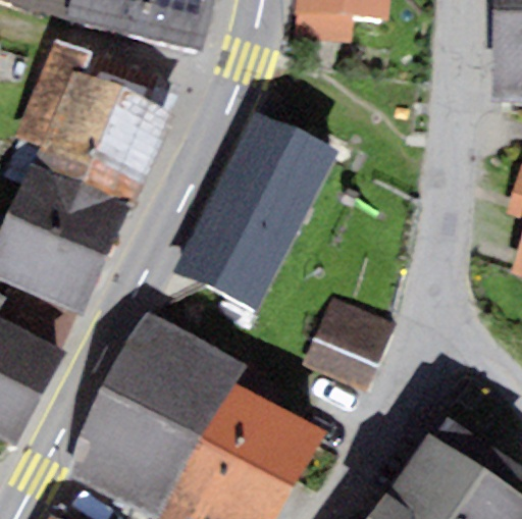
[(6,0),(63,18),(67,0),(6,0)]
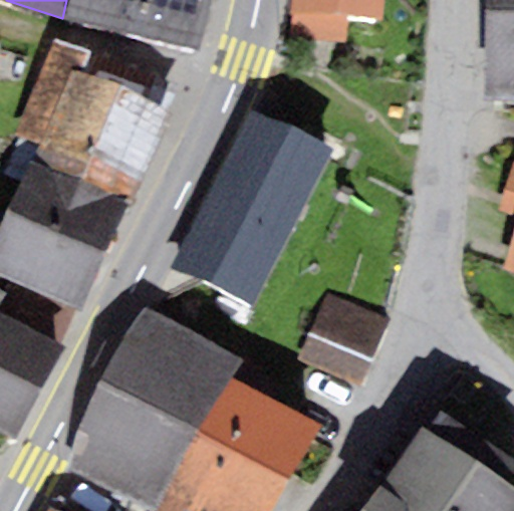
[(66,0),(62,18),(132,34),(139,0),(66,0)]
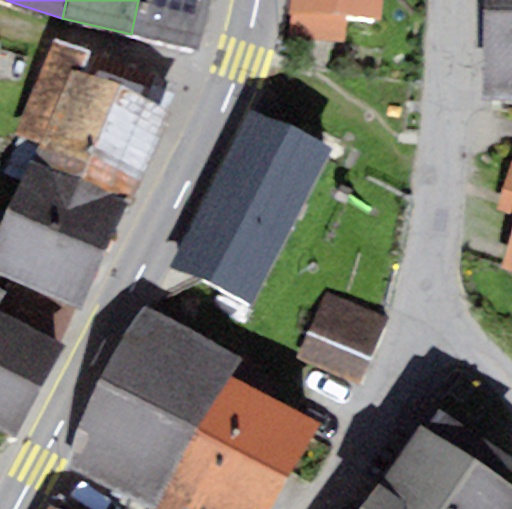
[(138,0),(131,34),(197,50),(208,0),(138,0)]
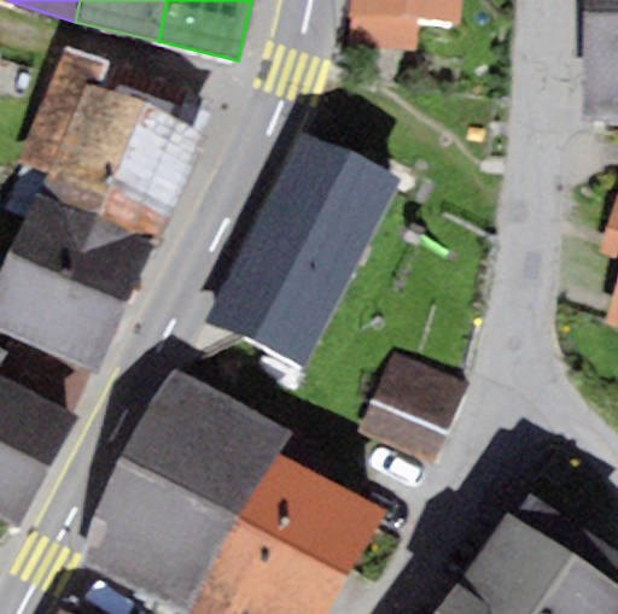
[(349,0),(349,10),(418,15),(461,18),(461,0),(349,0)]
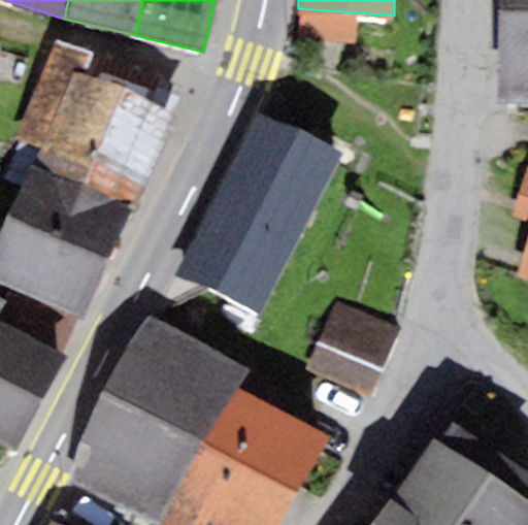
[(498,0),(498,11),(527,11),(527,0),(498,0)]
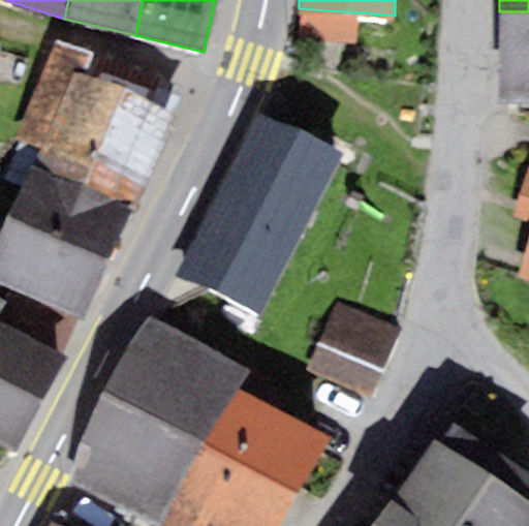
[(358,12),(299,8),(297,37),(355,41),(358,12)]
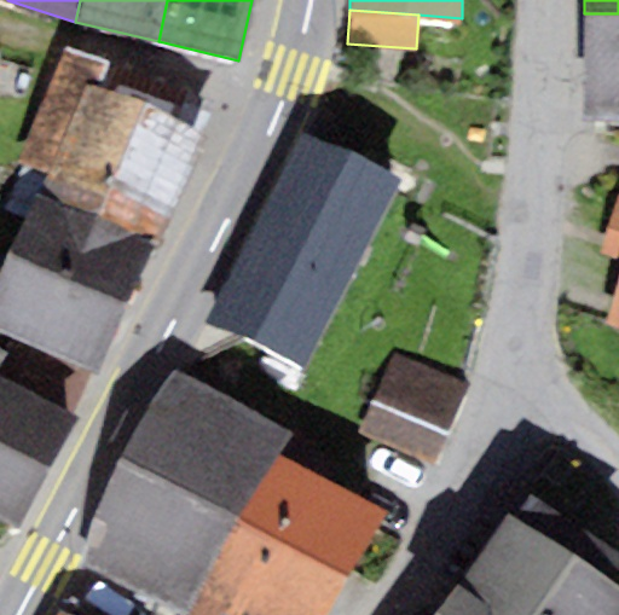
[(618,13),(584,13),(585,119),(618,117),(618,13)]
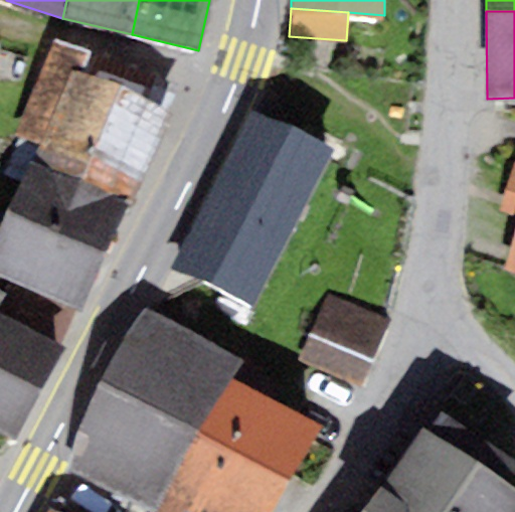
[(154,77),(55,36),(17,133),(39,142),(31,160),(131,201),(169,110),(145,100),(154,77)]
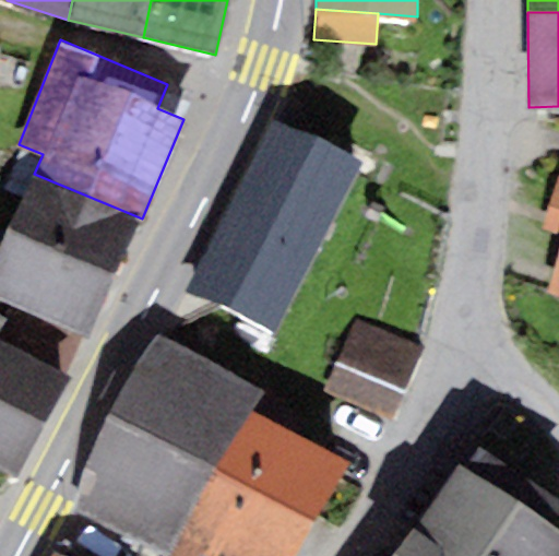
[(273,330),(361,160),(275,115),(187,285),(273,330)]
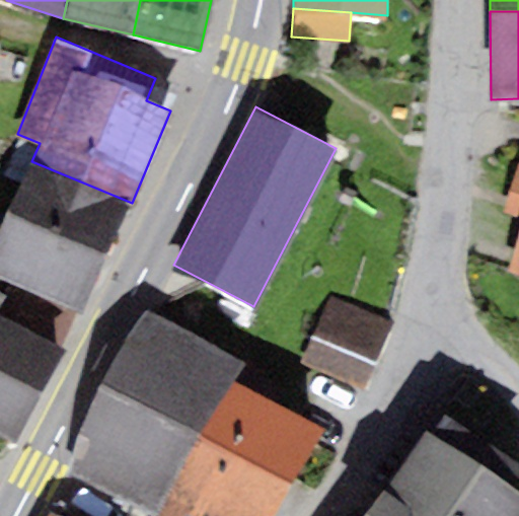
[(31,161),(0,231),(0,276),(84,312),(132,203),(31,161)]
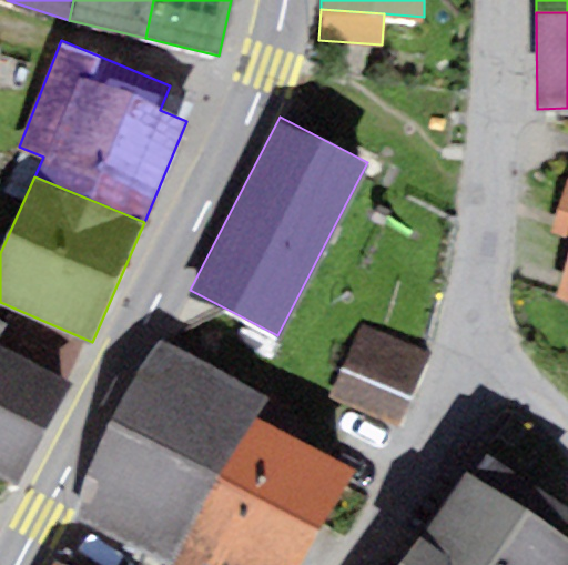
[(567,294),(567,179),(553,230),(567,234),(567,245),(554,291),(567,294)]
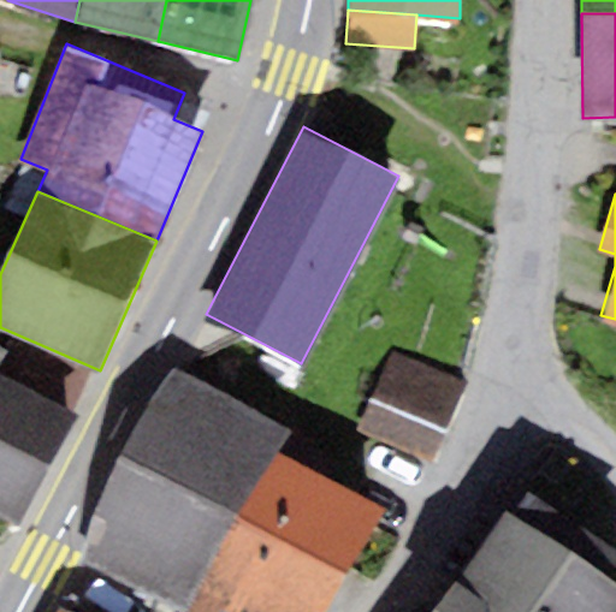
[(431,461),(467,380),(396,349),(360,429),(431,461)]
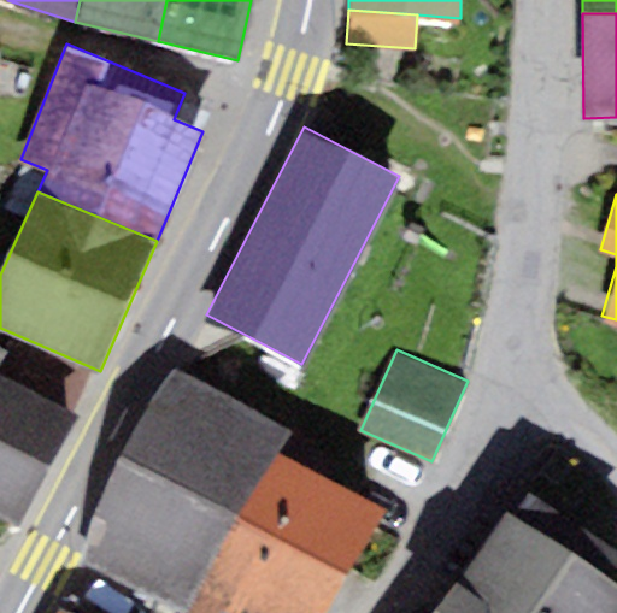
[(292,430),(172,367),(80,547),(189,607),(276,449),(292,430)]
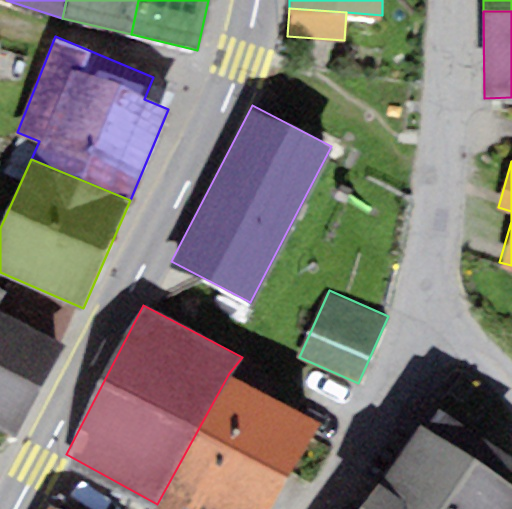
[(0,427),(15,435),(64,345),(0,310),(0,427)]
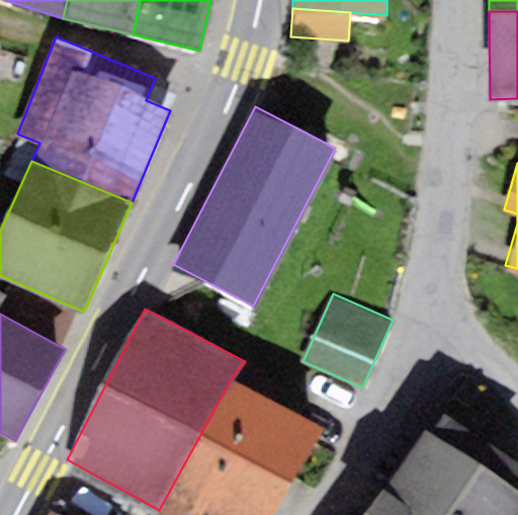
[(273,514),(323,426),(232,377),(159,510),(156,514),(273,514)]
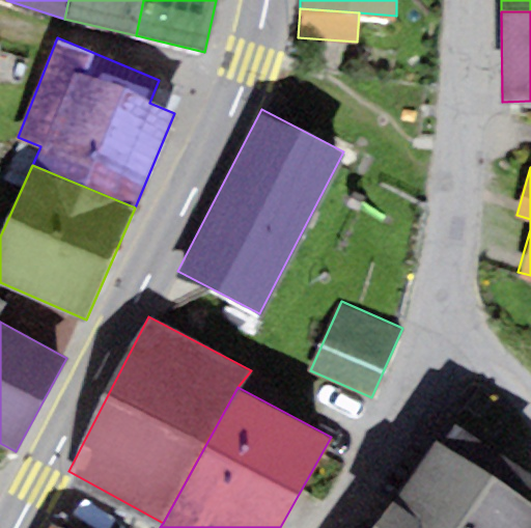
[(530,471),(456,422),(442,444),(527,499),(530,493),(530,471)]
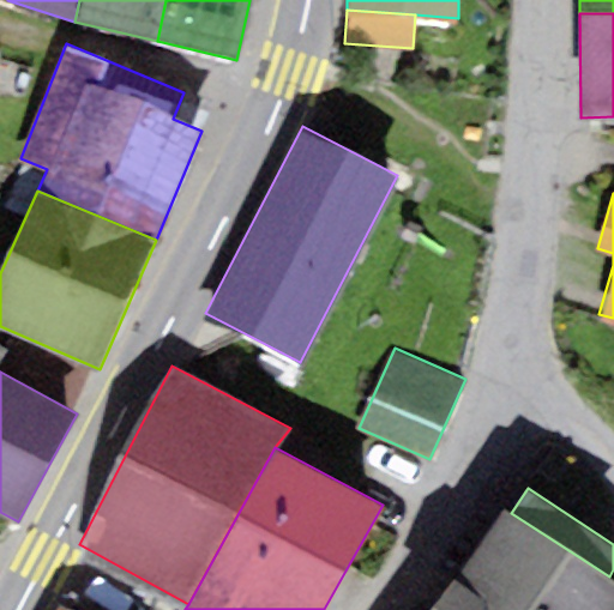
[(511,513),(501,507),(456,577),(507,609),(613,609),(613,579),(609,577),(511,513)]
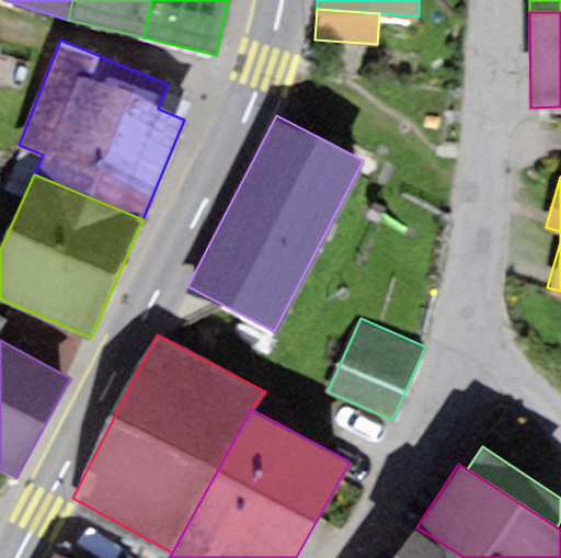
[(464,557),(416,527),(396,557),(464,557)]
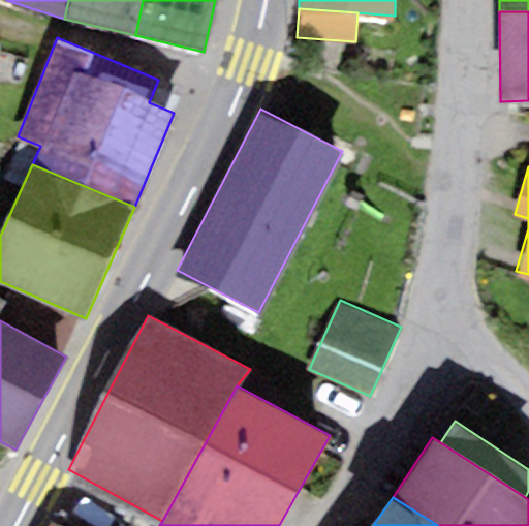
All buildings are outlined.
